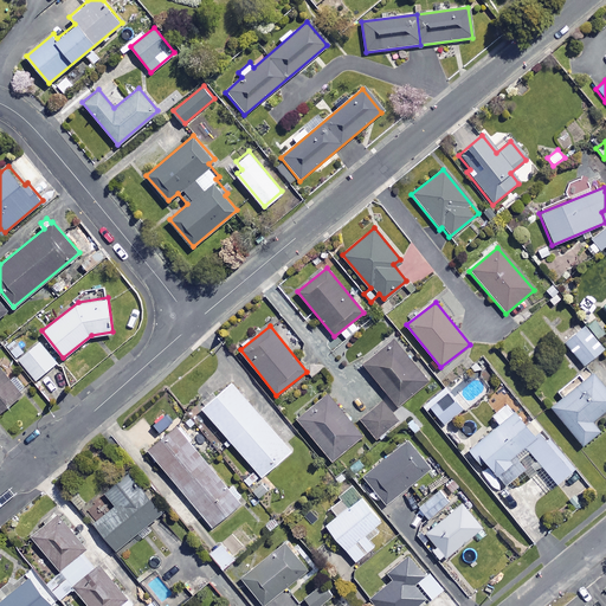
[(603,349),(584,327),(563,343),(582,366),(603,349)]
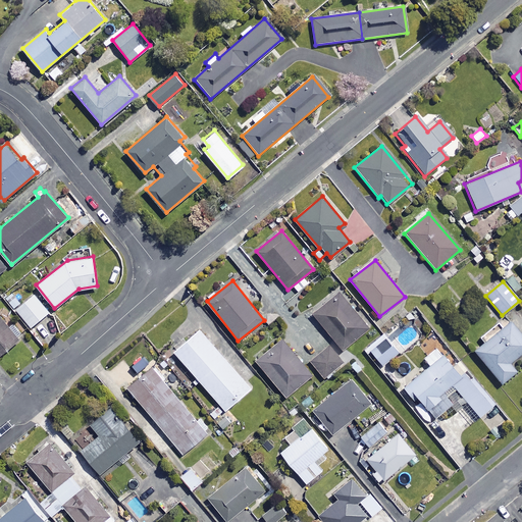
[(50,310),(35,292),(23,302),(14,291),(7,297),(31,325),(50,310)]
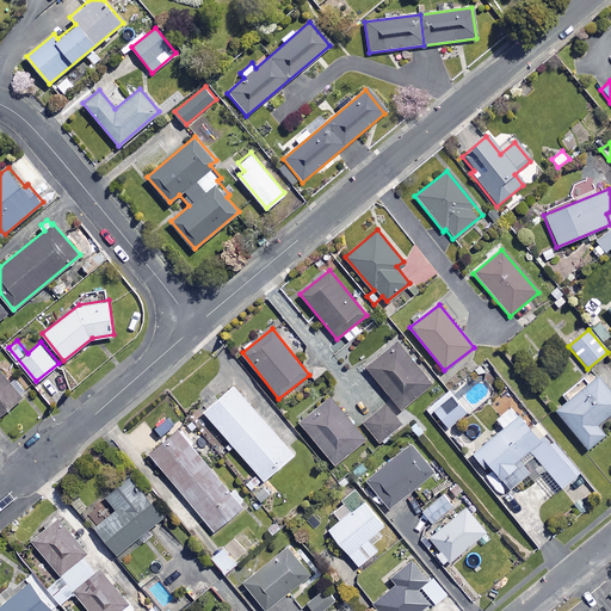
[(431,383),(396,341),(366,368),(401,408),(431,383)]
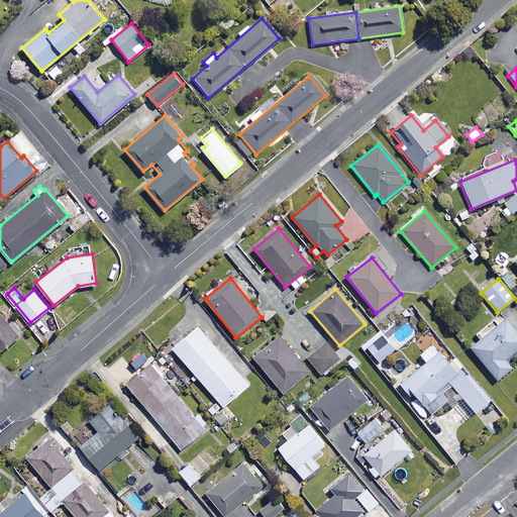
[(7,323),(0,314),(0,348),(21,331),(11,319),(7,323)]
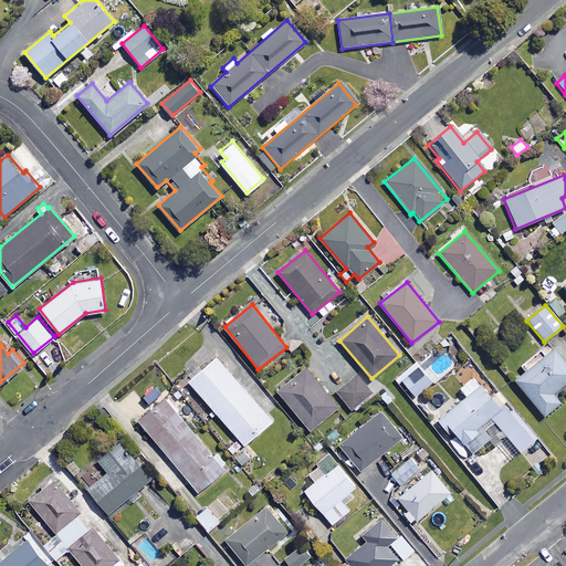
[(565,380),(565,363),(553,347),(544,354),(540,348),(516,366),(522,371),(513,379),(542,415),(558,402),(551,392),(565,380)]
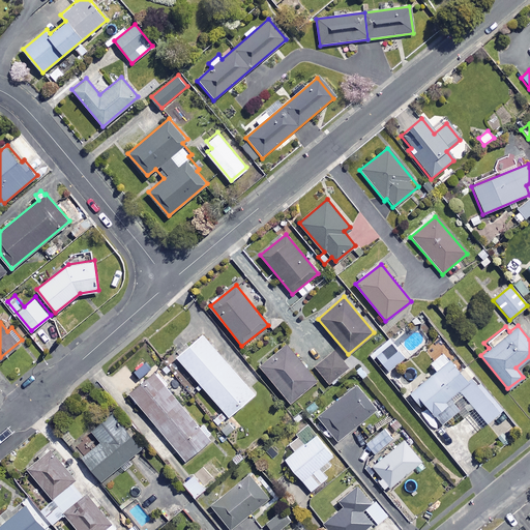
[(176,354),(211,394),(202,402),(209,409),(217,402),(229,414),(254,392),(202,332),(176,354)]
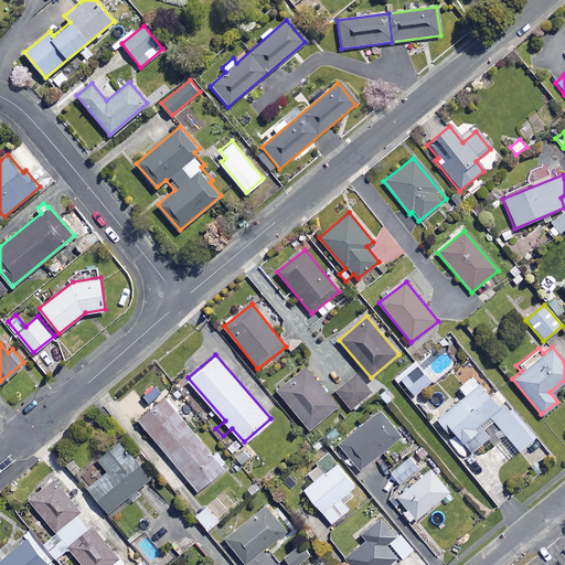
[(418,363),(400,379),(413,394),(432,379),(418,363)]
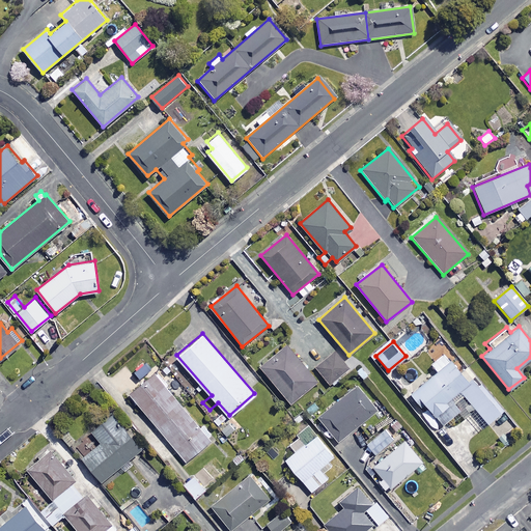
[(317,381),(287,343),(260,365),(290,402),(317,381)]
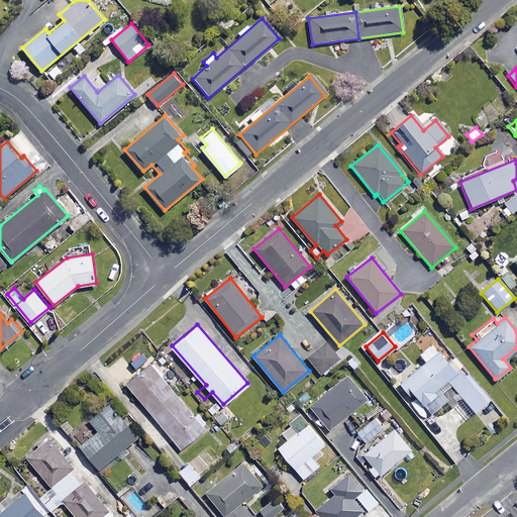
[(340,358),(326,341),(307,357),(321,375),(340,358)]
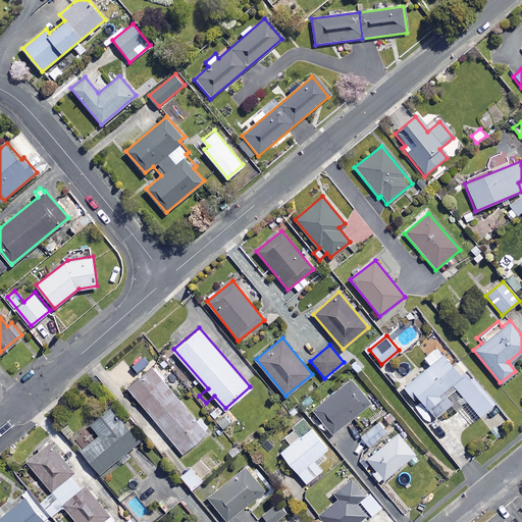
[(414,398),(417,395),(421,399),(413,406),(427,422),(451,403),(456,409),(467,400),(479,414),(494,402),(466,369),(461,373),(442,352),(404,385),(414,398)]
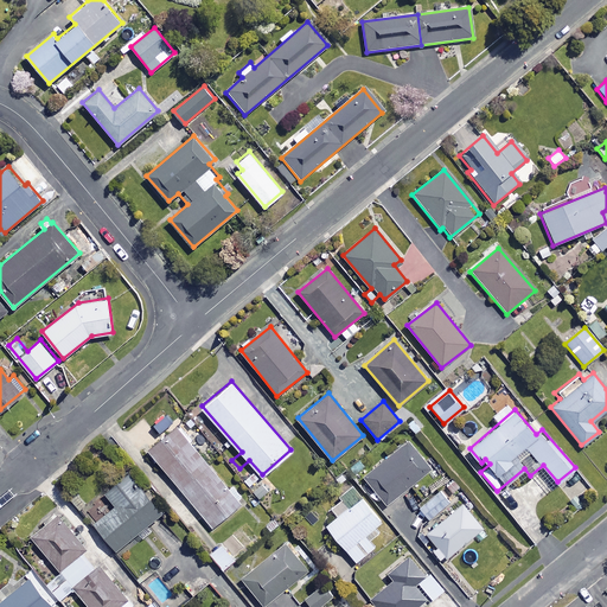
[(241,504),(177,425),(148,448),(211,528),(241,504)]
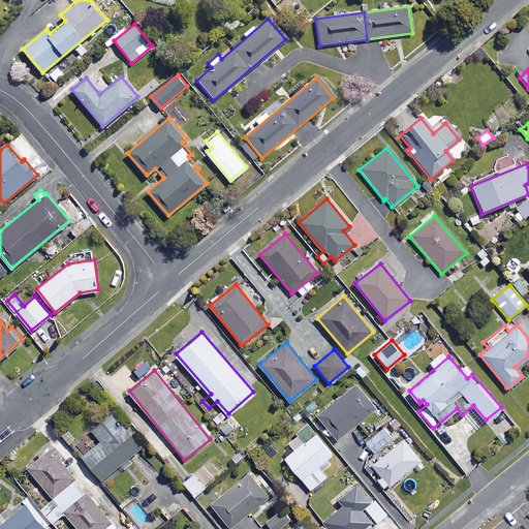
[(376,407),(355,383),(316,415),(337,439),(376,407)]
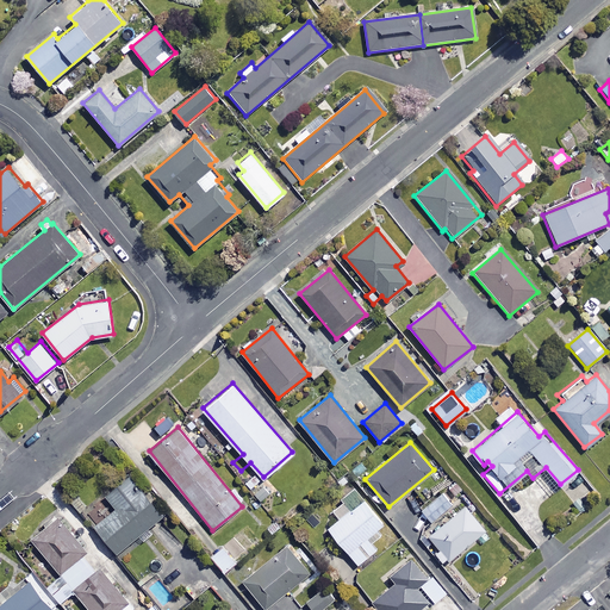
[(163,514),(129,473),(105,493),(117,508),(94,526),(117,552),(163,514)]
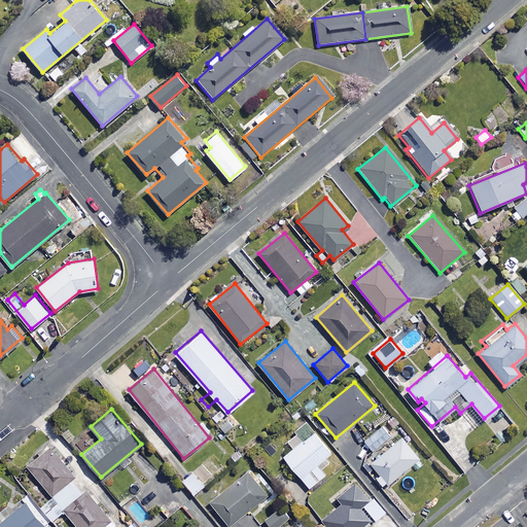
[(237,424),(230,416),(219,426),(225,433),(237,424)]
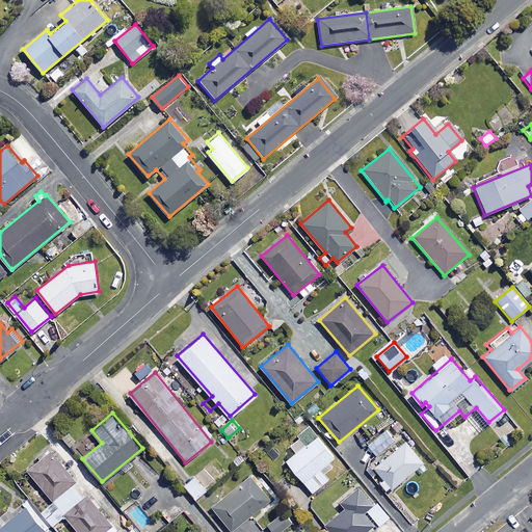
[(328,478),(324,473),(334,464),(329,458),(335,455),(310,424),(287,442),(295,451),(286,458),(312,490),(328,478)]
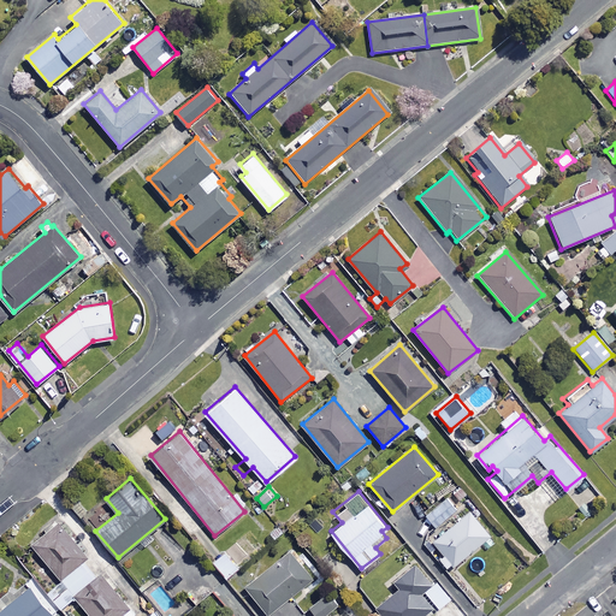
[(491,532),(468,504),(458,511),(448,497),(426,515),(438,528),(430,535),(444,552),(439,557),(448,568),(491,532)]
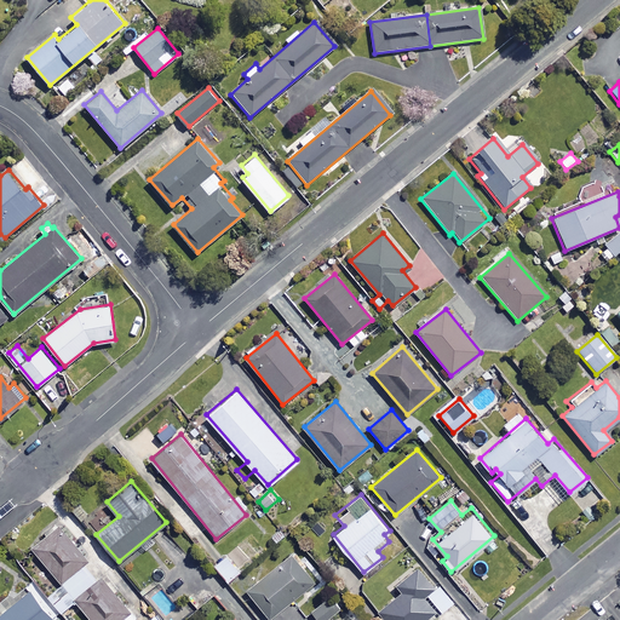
[(53,604),(91,572),(84,562),(89,557),(61,523),(33,547),(63,584),(47,596),(53,604)]
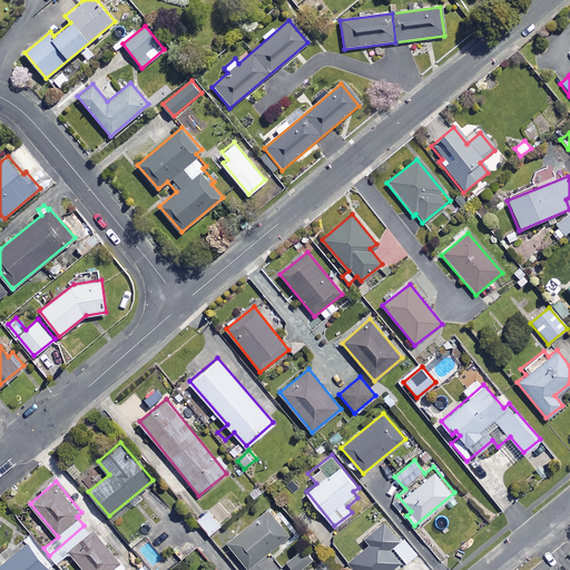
[(399,538),(374,507),(332,540),(355,569),(400,569),(397,566),(418,550),(404,533),(399,538)]
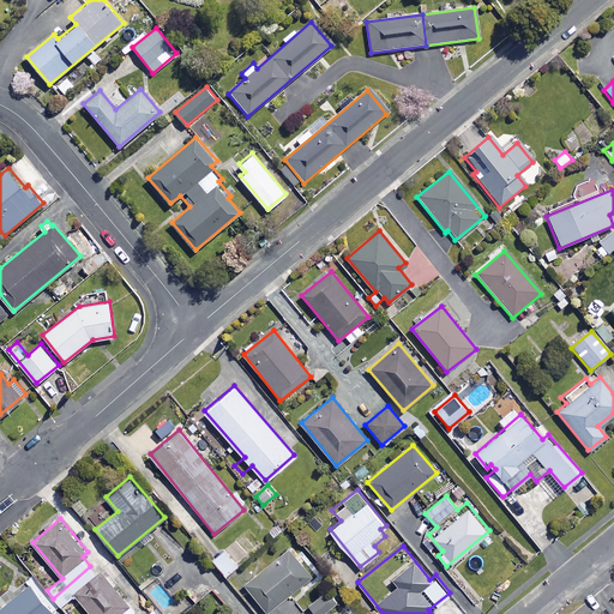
[(312,575),(290,548),(245,585),(266,612),(312,575)]
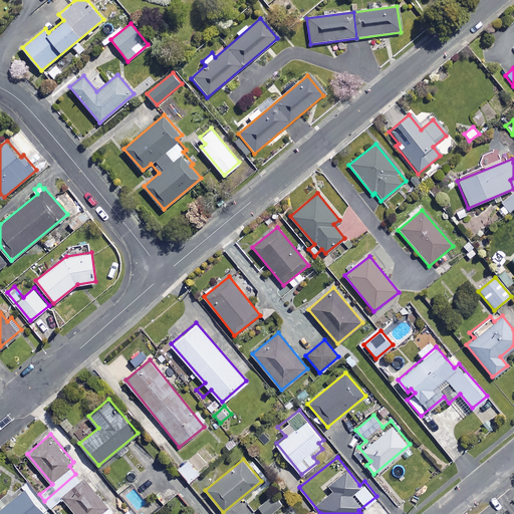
[(199,473),(188,460),(178,468),(189,482),(199,473)]
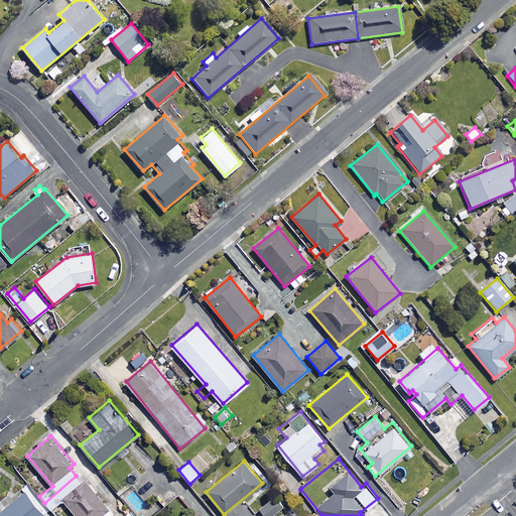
[(76,476),(44,503),(50,510),(63,499),(77,515),(110,515),(114,514),(85,479),(82,482),(76,476)]
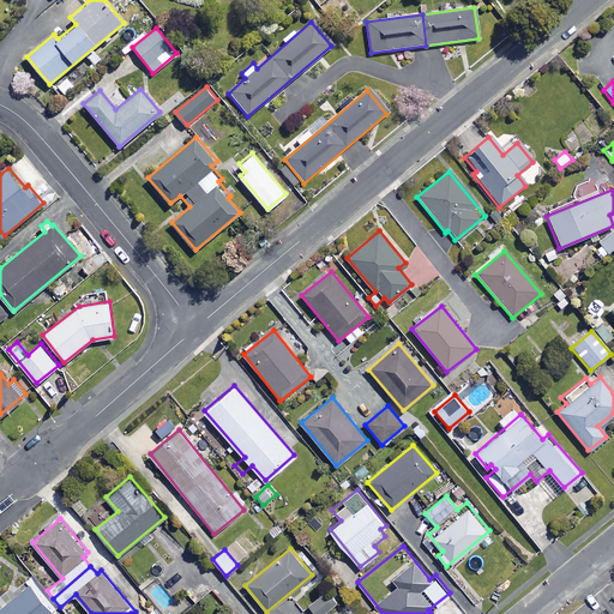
[(53,613),(56,612),(31,582),(0,608),(0,607),(0,613),(53,613)]
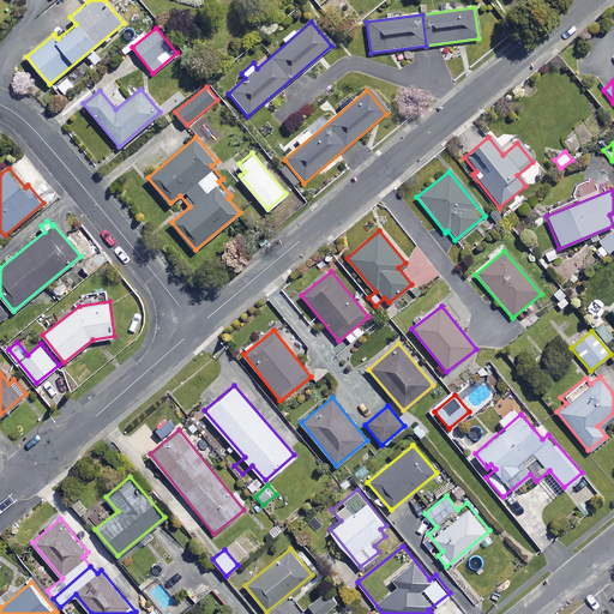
[(197,584),(186,593),(194,603),(205,594),(197,584)]
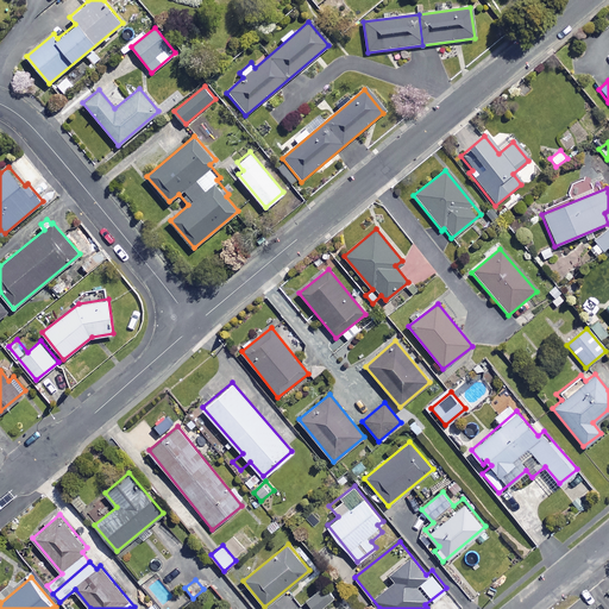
[(318,608),(334,595),(325,583),(306,600),(314,608),(318,608)]
